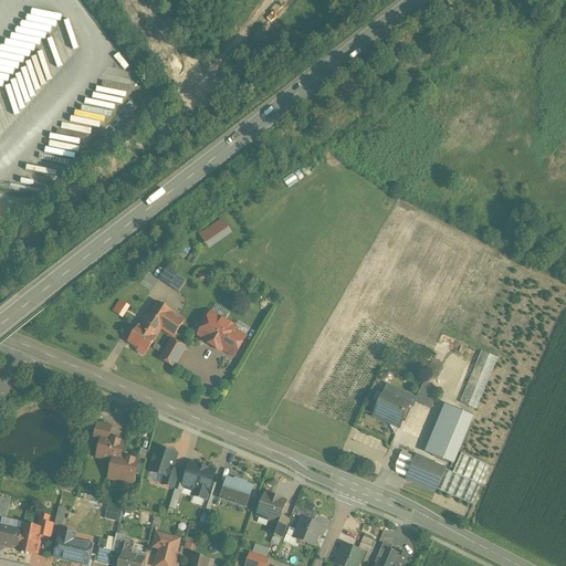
[(222,220),(200,236),(207,244),(228,229),(222,220)]
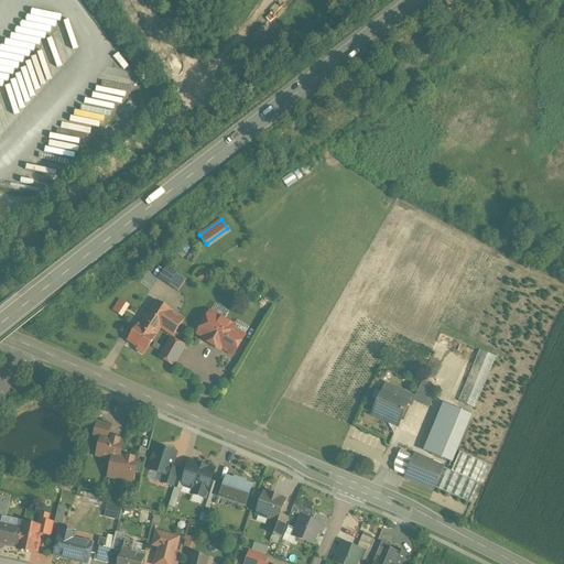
[(186,280),(166,267),(158,279),(179,292),(186,280)]
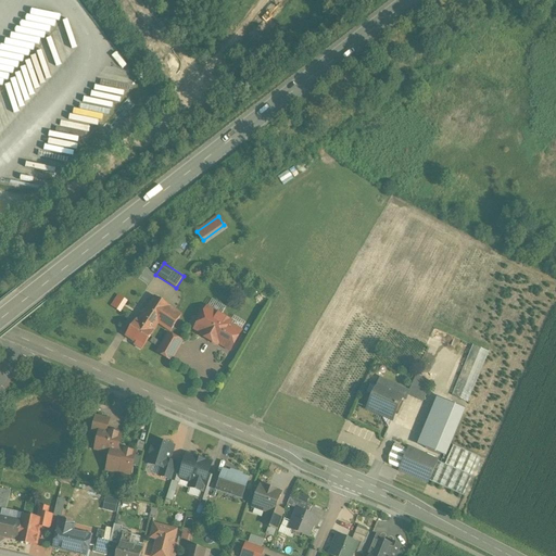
[(171,306),(155,297),(143,314),(159,325),(171,332),(181,315),(171,306)]
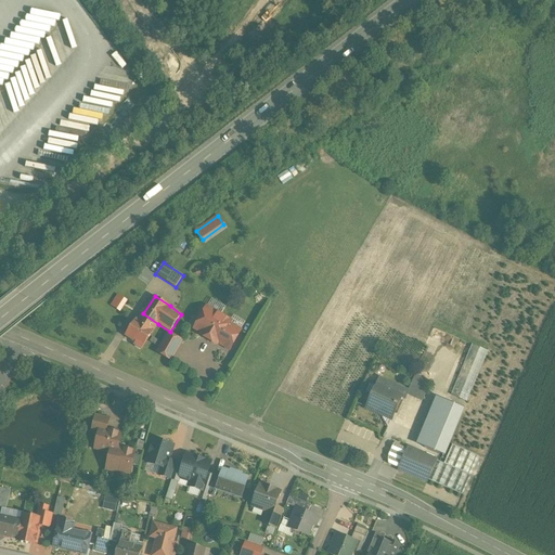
[(230,321),(207,308),(206,309),(203,310),(201,314),(202,318),(195,328),(203,333),(201,335),(217,345),(218,343),(230,350),(241,331),(229,324),(230,321)]
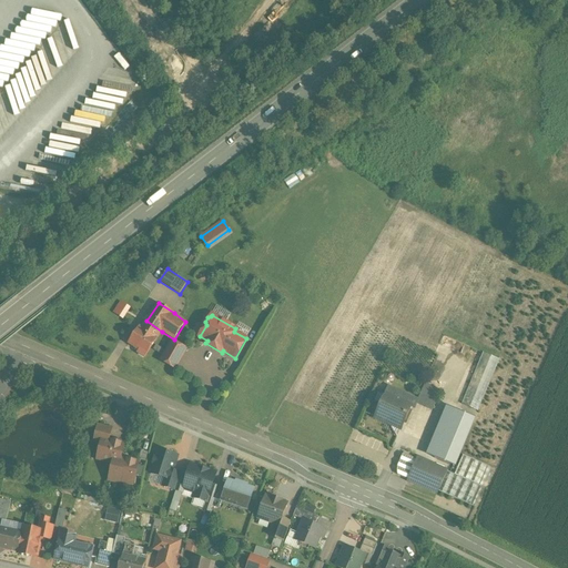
[(146,321),(141,328),(139,327),(129,343),(140,351),(138,353),(144,357),(162,332),(146,321)]
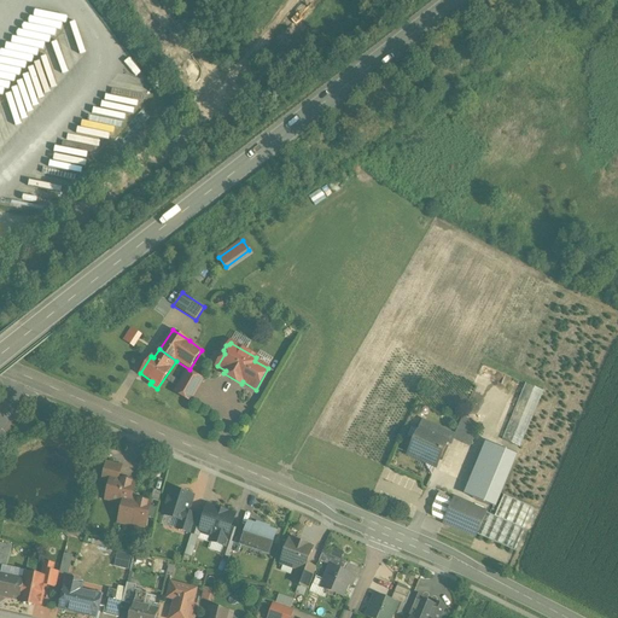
[(187,372),(175,392),(191,401),(203,380),(187,372)]
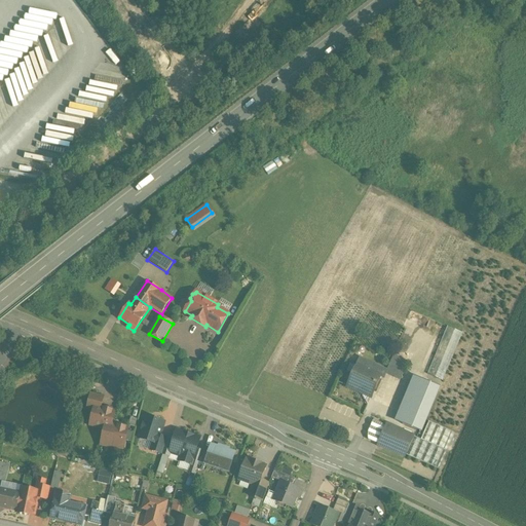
[(153,325),(145,320),(142,324),(150,329),(153,325)]
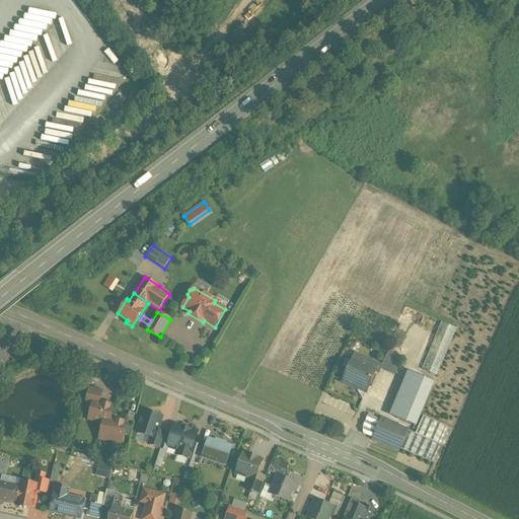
[(441,322),(422,369),(437,376),(456,328),(441,322)]
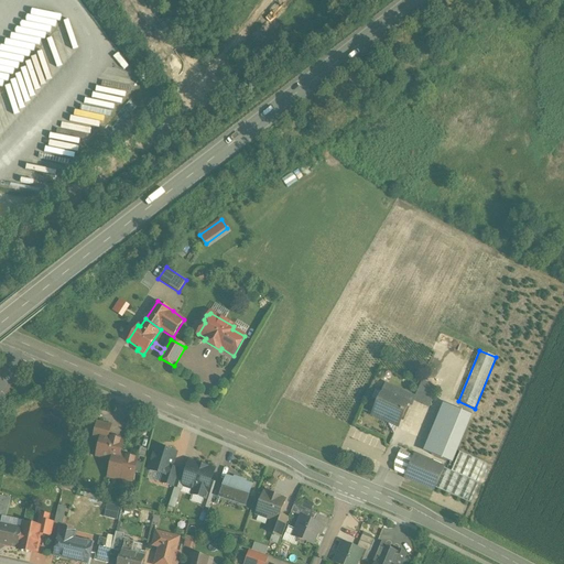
[(437,389),(422,382),(414,400),(430,407),(437,389)]
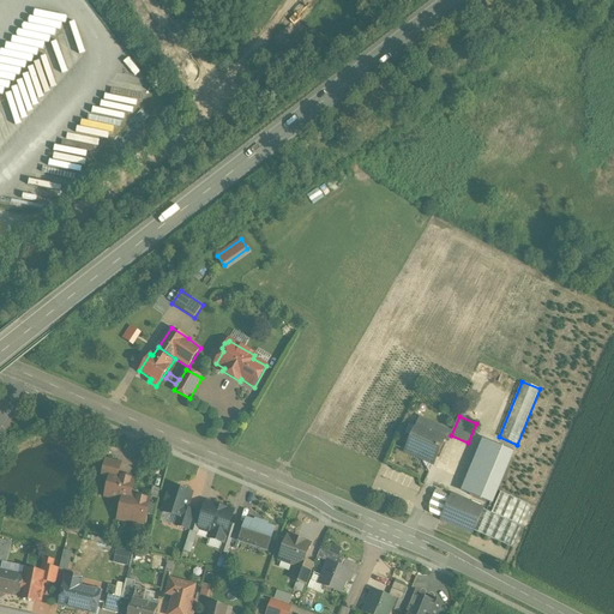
[(447,433),(420,420),(407,451),(433,464),(447,433)]
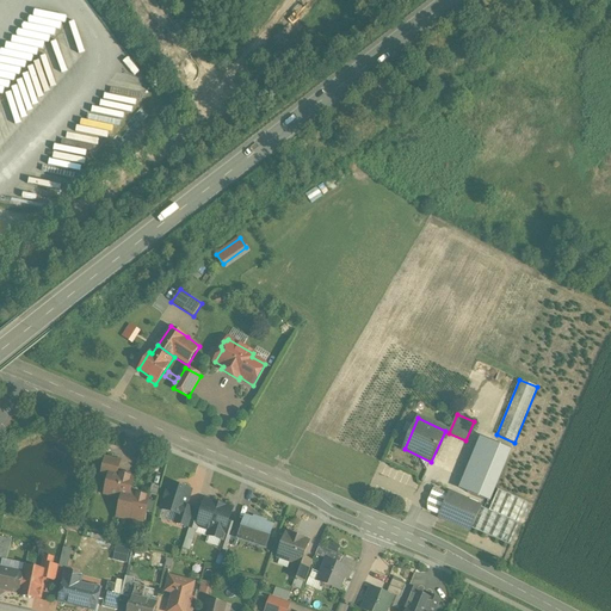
[(497,434),(494,433),(485,455),(505,464),(514,443),(497,434)]
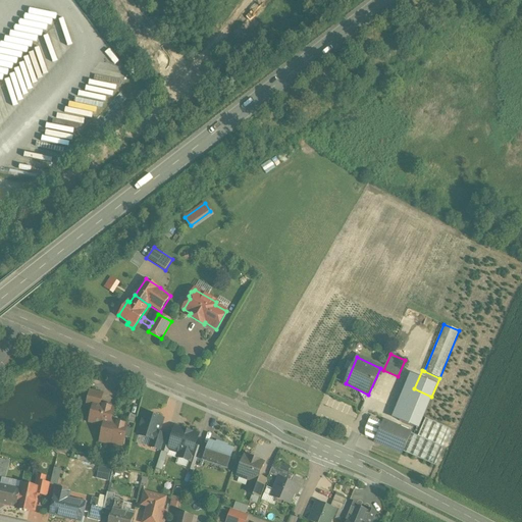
[(413,388),(398,425),(416,433),(423,417),(431,397),(414,388),(413,388)]
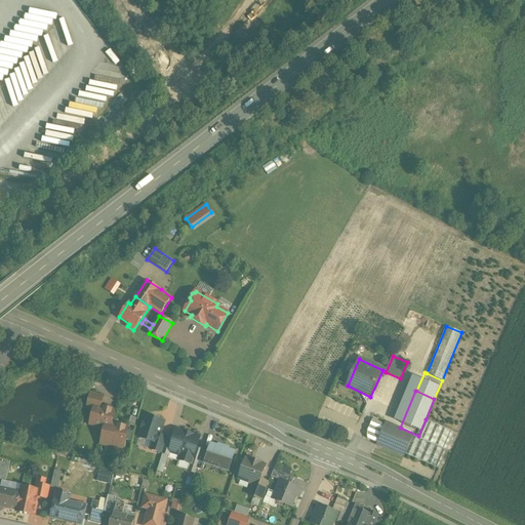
[(104,396),(90,393),(87,408),(93,409),(94,406),(101,407),(104,396)]
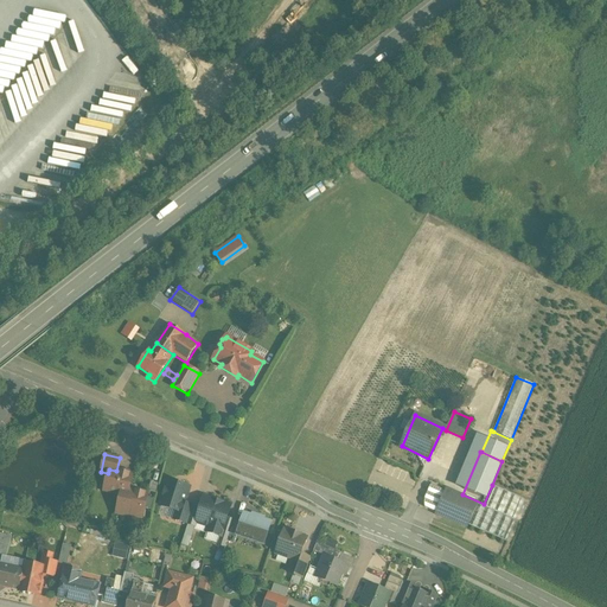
[(116,471),(109,470),(108,473),(106,485),(113,487),(112,492),(121,496),(122,489),(129,490),(133,475),(116,471)]
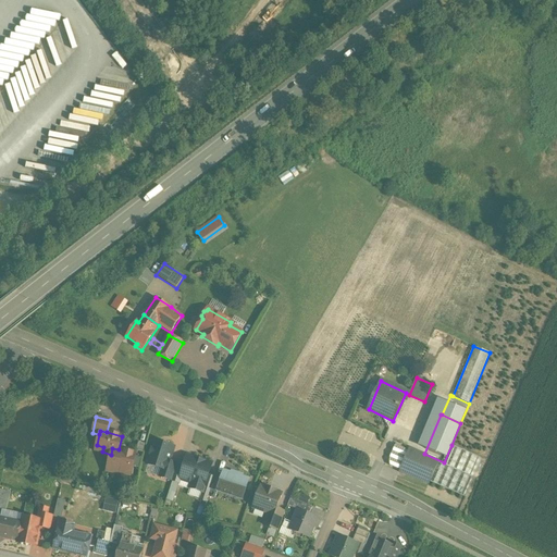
[(174,447),(155,442),(147,465),(161,469),(166,470),(169,462),(174,447)]
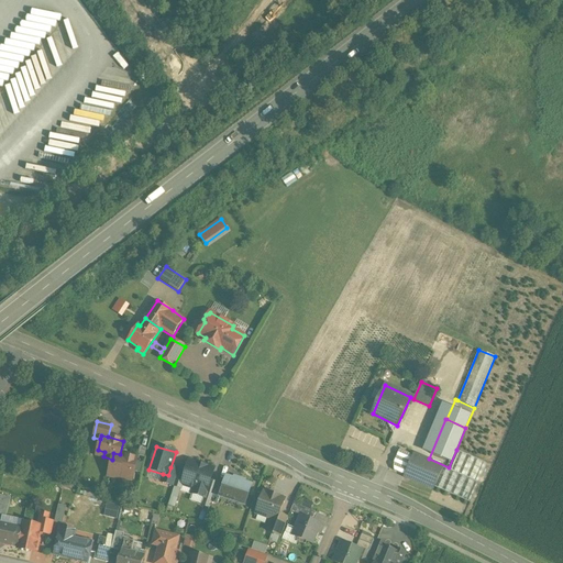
[(487,464),(459,452),(451,471),(442,467),(434,487),(471,504),(487,464)]
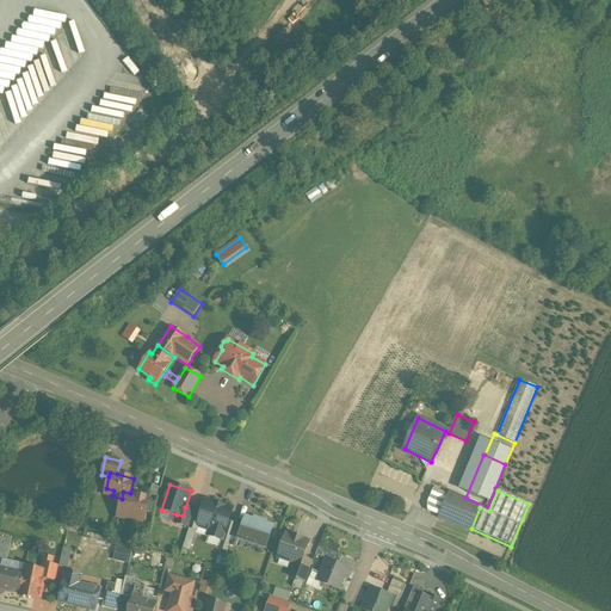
[(130,493),(123,492),(122,499),(117,517),(143,523),(149,498),(130,493)]
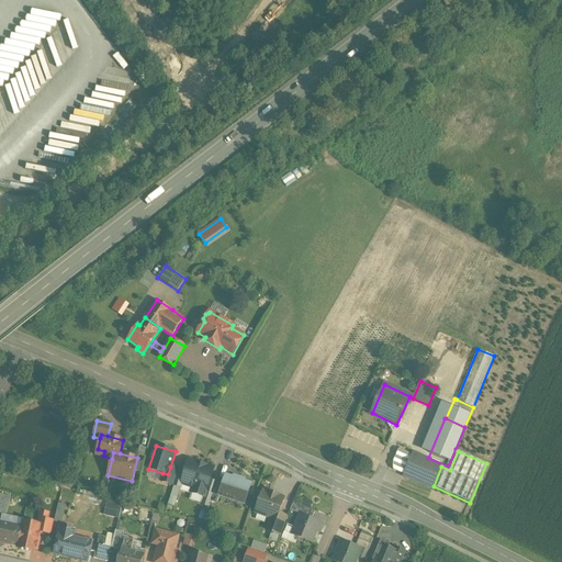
[(442,467),(414,453),(404,475),(433,487),(441,467),(442,467)]
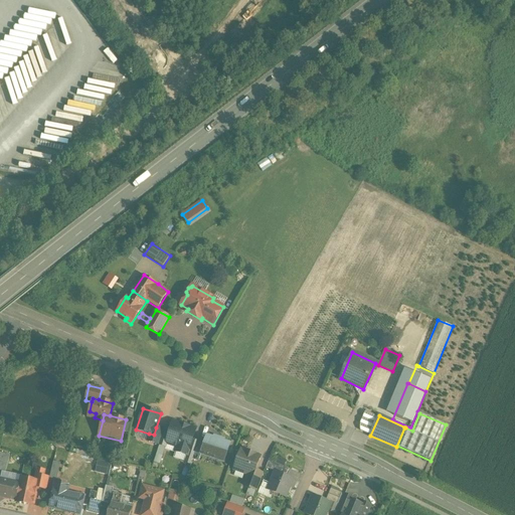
[(196,430),(173,421),(170,432),(166,443),(167,444),(177,447),(176,452),(187,456),(192,442),(196,430)]
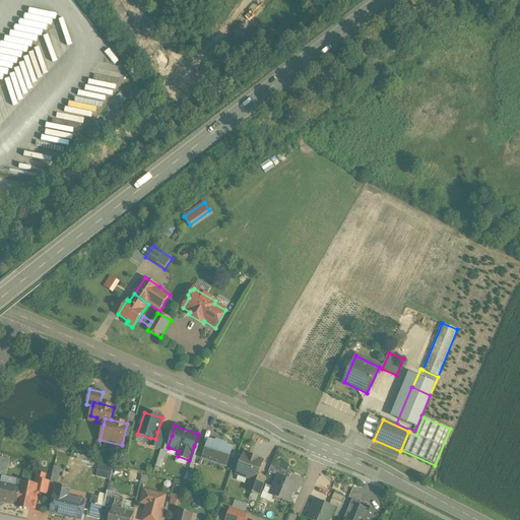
[(157,432),(155,439),(150,438),(148,445),(160,449),(166,434),(157,432)]
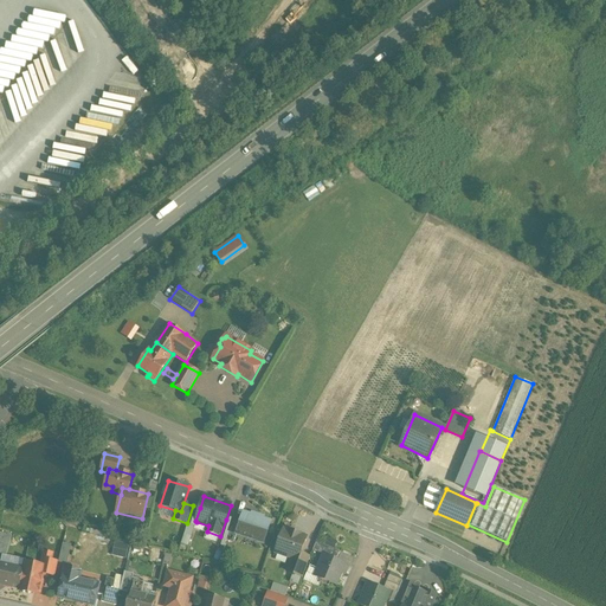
[(193,505),(187,523),(195,526),(197,522),(195,521),(200,508),(193,505)]
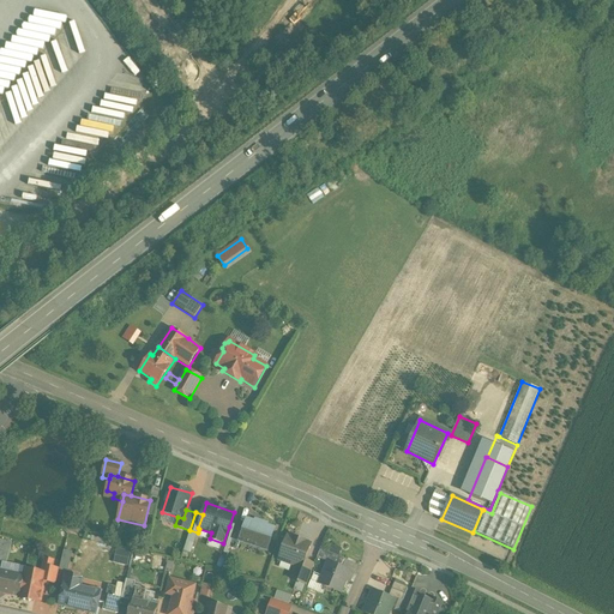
[(275,529),(247,519),(244,530),(240,540),(268,549),(275,529)]
